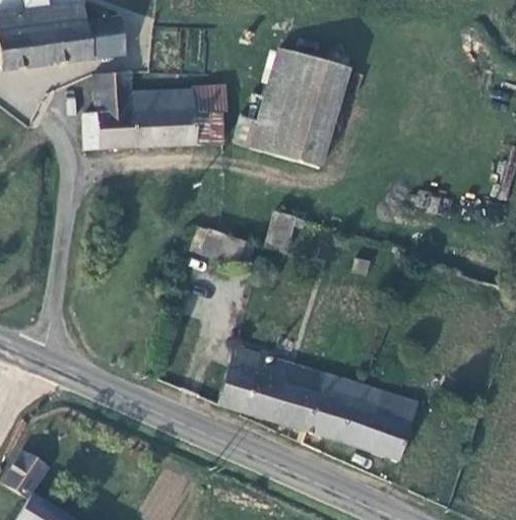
[(126,54),(122,16),(87,19),(85,3),(0,12),(0,47),(3,69),(126,54)]
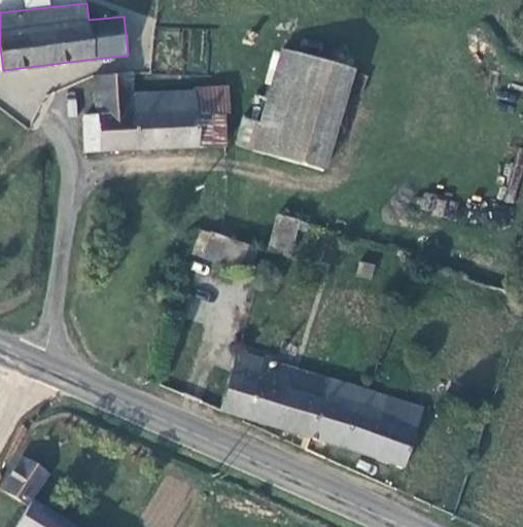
[(254,148),(324,169),(352,69),(282,49),(254,148)]
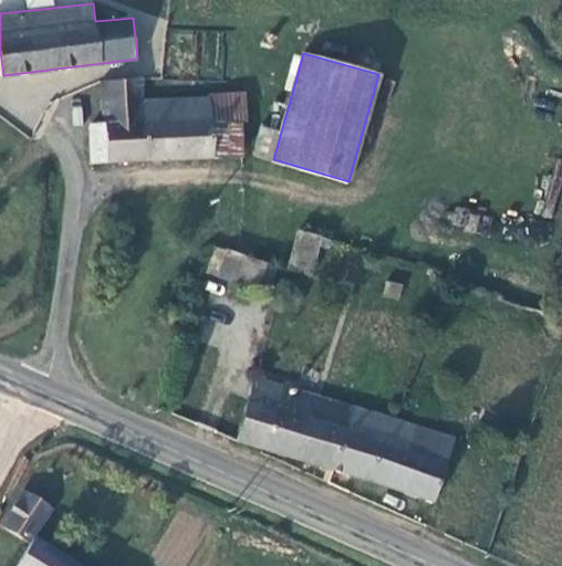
[(106,124),(94,124),(96,163),(214,156),(214,94),(145,96),(144,80),(105,80),(106,124)]
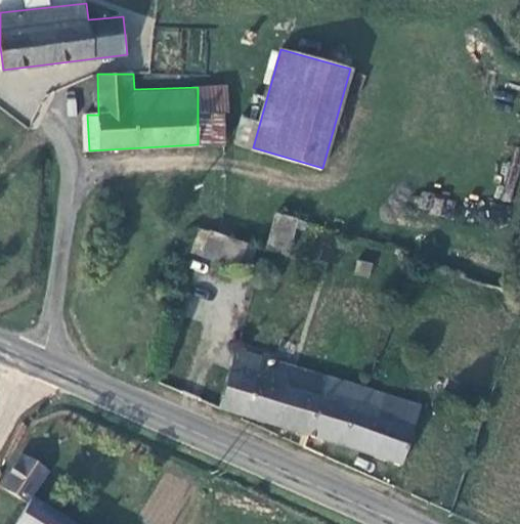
[(224,86),(198,87),(198,144),(224,143),(224,86)]
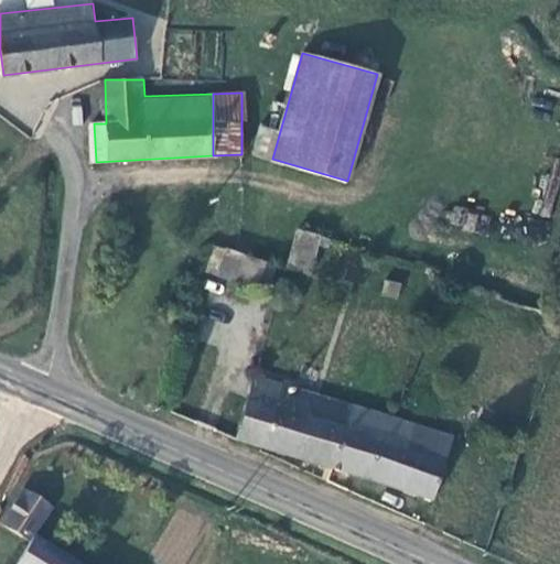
[(311,272),(323,236),(301,230),(290,267),(311,272)]
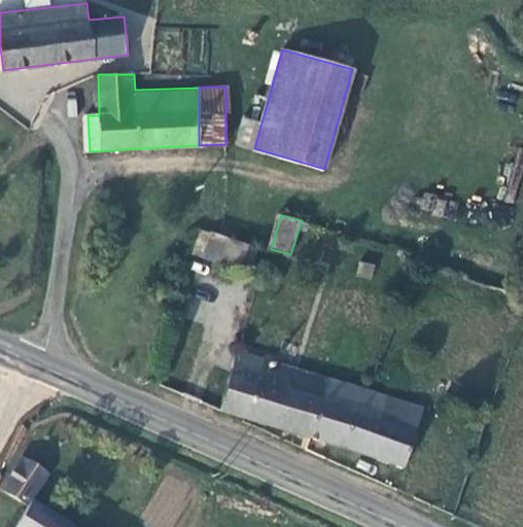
[(205,256),(241,268),(249,242),(212,232),(205,256)]
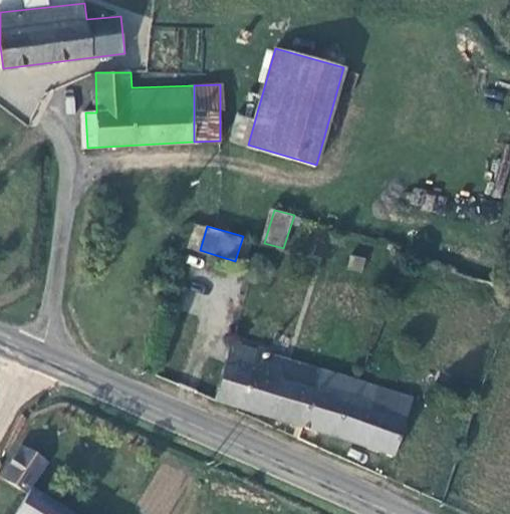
[(216,400),(302,426),(321,369),(233,342),(216,400)]
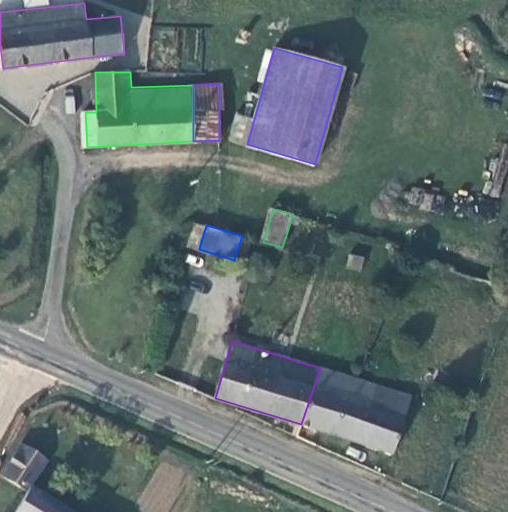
[(301,424),(335,435),(356,379),(320,368),(301,424)]
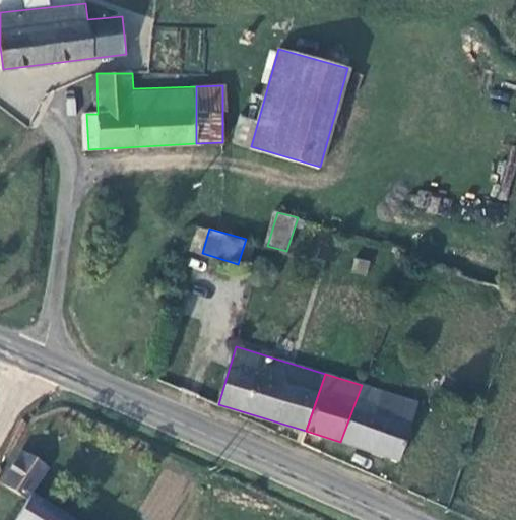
[(400,460),(422,402),(362,385),(340,442),(400,460)]
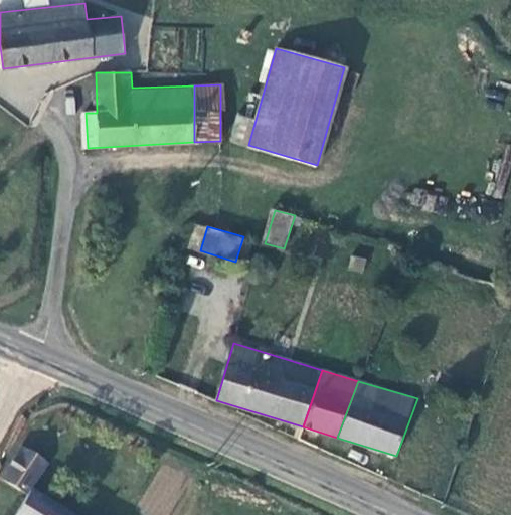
[(21,514),(63,514),(67,510),(37,488),(49,468),(25,453),(7,480),(32,498),(21,514)]
